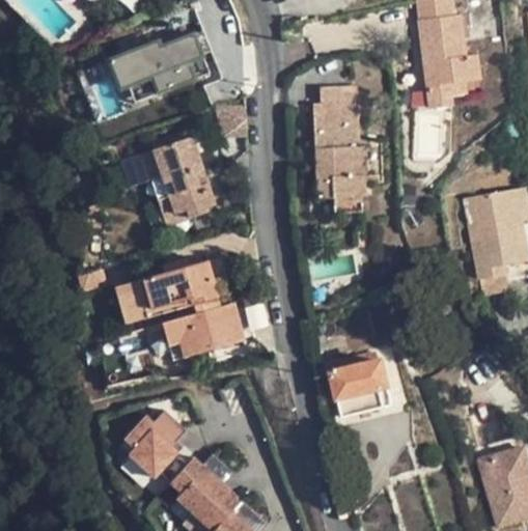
[(462,55),(456,12),(451,14),(449,0),(414,0),(427,106),(452,103),(451,94),(449,81),(478,77),(475,54),(462,55)]
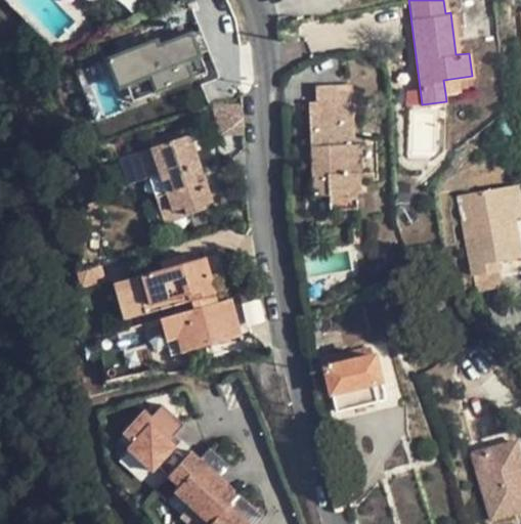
[(209,71),(191,27),(112,57),(122,85),(128,83),(134,99),(209,71)]
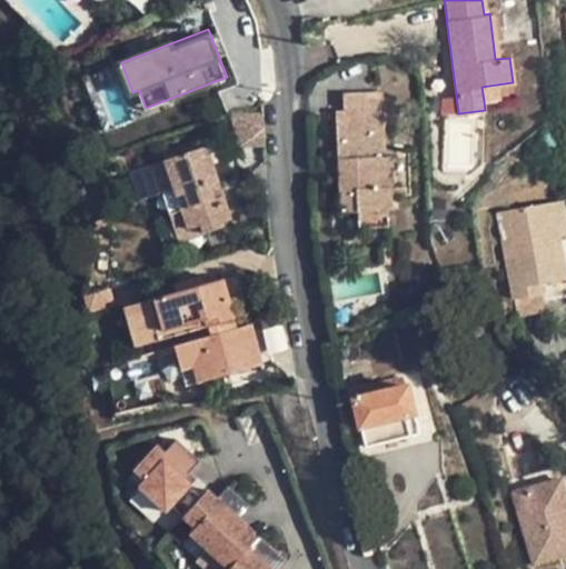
[(515,97),(513,82),(482,87),(484,101),(515,97)]
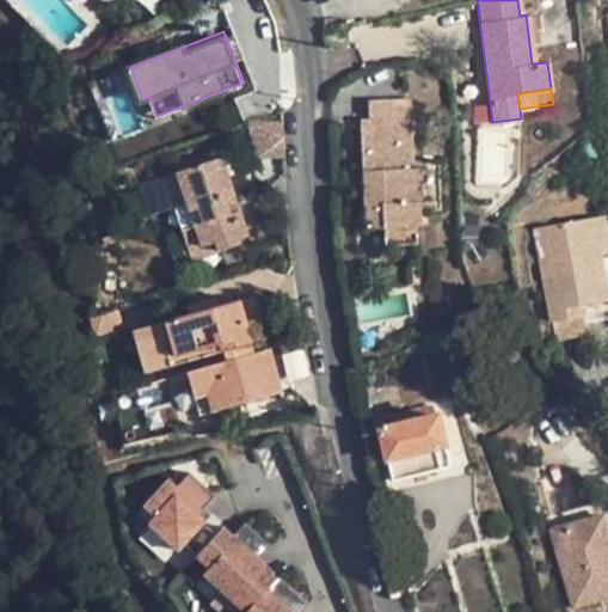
[(418,225),(416,165),(407,166),(405,97),(366,98),(366,116),(361,117),(364,226),(384,226),(416,225),(418,225)]
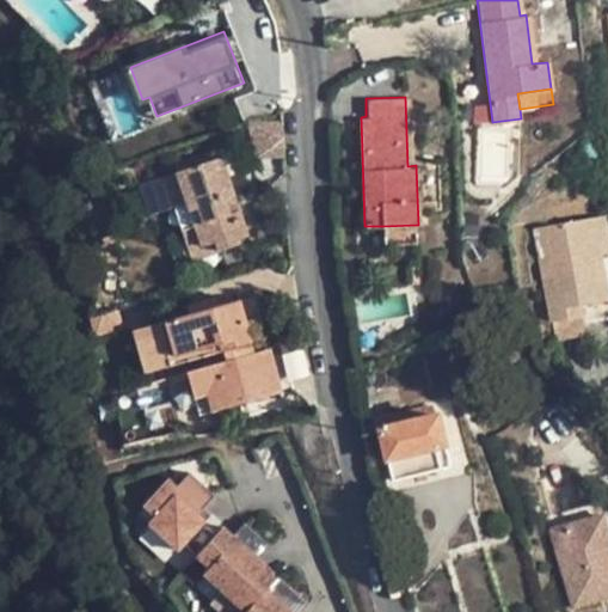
[(252,158),(281,154),(280,122),(244,126),(252,158)]
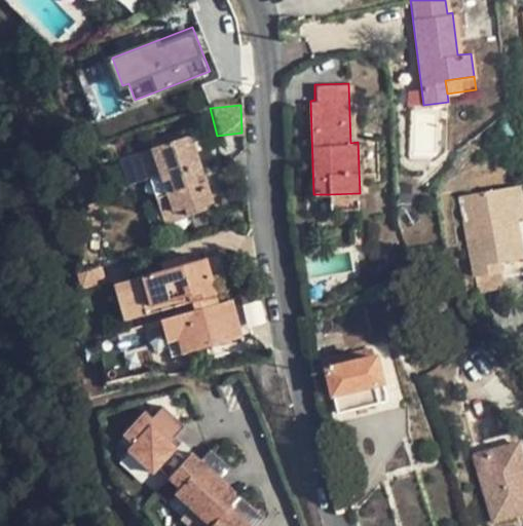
[(184,208),(186,217),(203,211),(200,205),(210,201),(209,197),(190,141),(187,136),(129,155),(139,180),(147,178),(155,197),(165,194),(172,212),(184,208)]
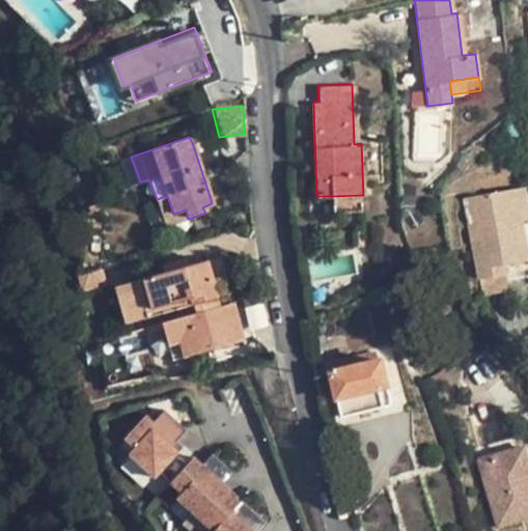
[(128,186),(140,182),(131,157),(119,160),(128,186)]
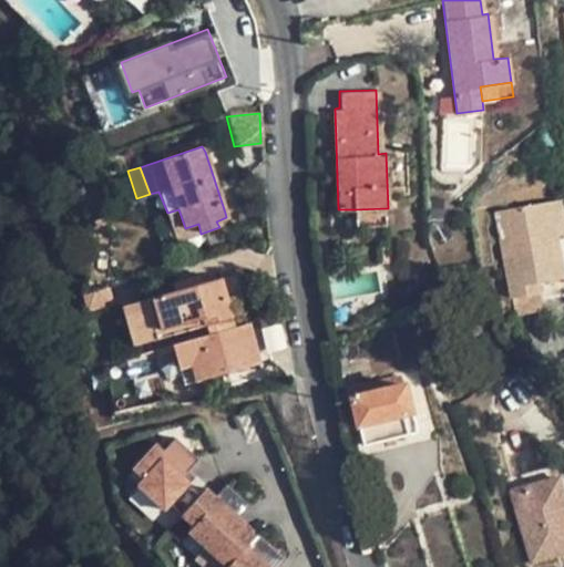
[(511,286),(539,280),(563,276),(557,235),(563,233),(563,226),(560,199),(493,213),(506,287),(511,286)]
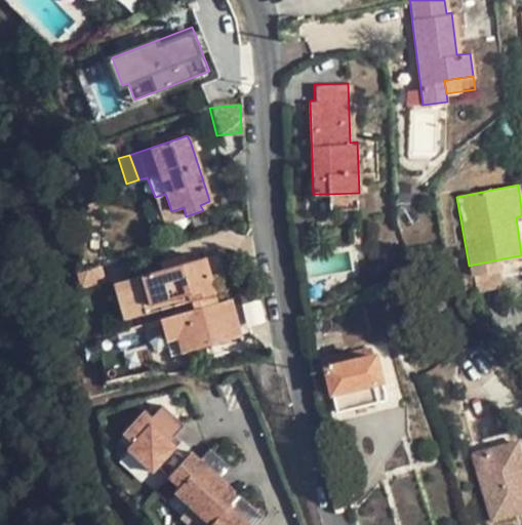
[(357,208),(357,193),(329,194),(329,209),(357,208)]
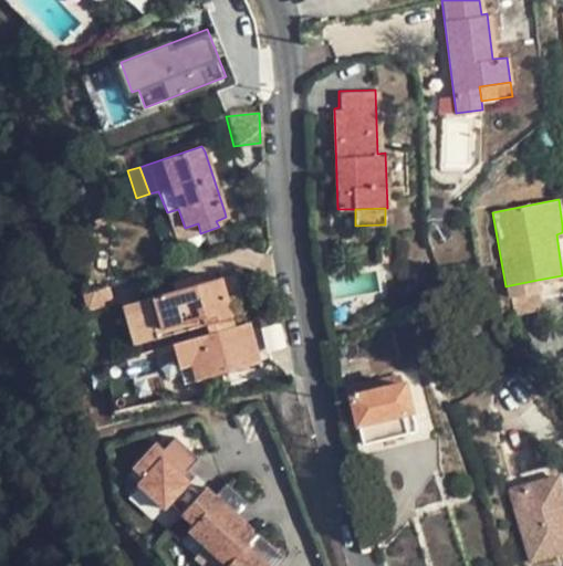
[(176,241),(187,238),(185,228),(178,209),(167,212),(176,241)]
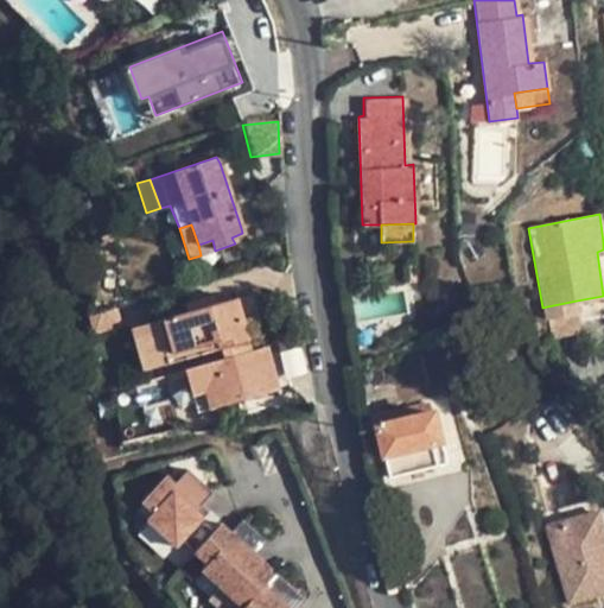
[(201,255),(215,251),(213,240),(198,245),(201,255)]
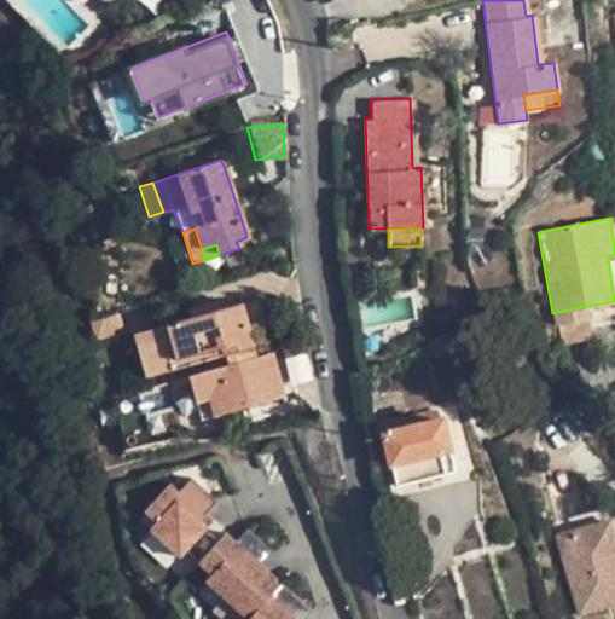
[(260,329),(257,317),(253,300),(134,333),(145,375),(250,346),(247,333),(260,329)]
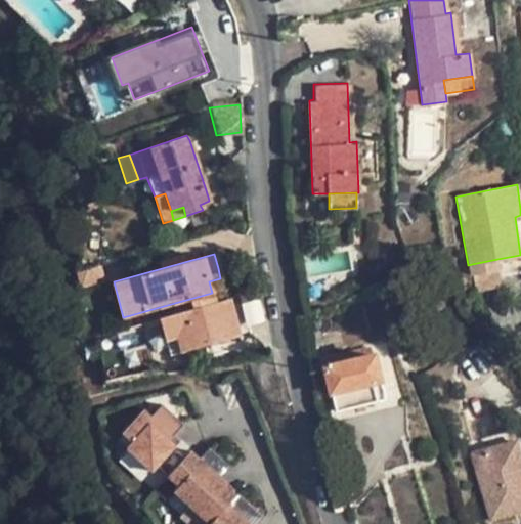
[(502,285),(497,259),(472,264),(476,289),(502,285)]
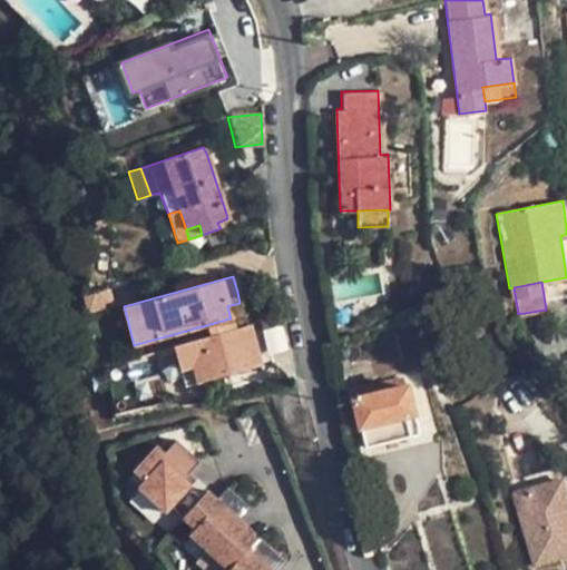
[(258,365),(256,360),(246,325),(174,346),(185,385),(258,365)]
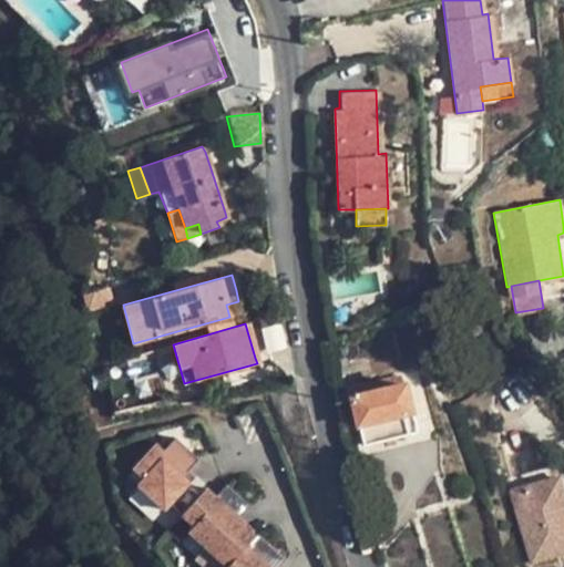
[(414,431),(402,381),(349,393),(361,444),(414,431)]
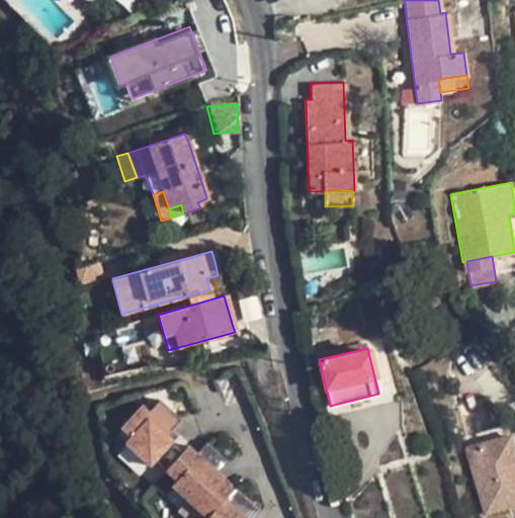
[(139,402),(118,424),(126,431),(120,438),(150,464),(155,458),(164,466),(184,443),(168,431),(178,418),(157,399),(148,410),(139,402)]
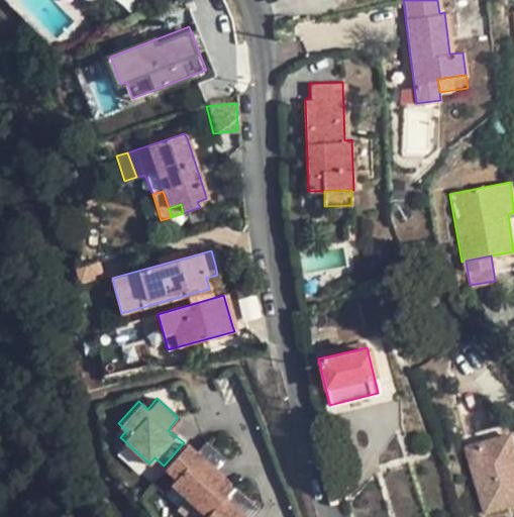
[(501,428),(498,417),(466,426),(469,437),(501,428)]
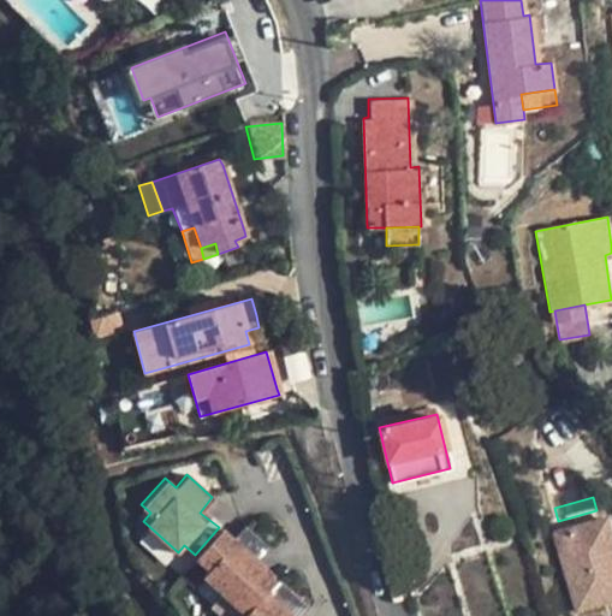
[(611,555),(611,531),(605,508),(596,510),(610,556),(611,555)]
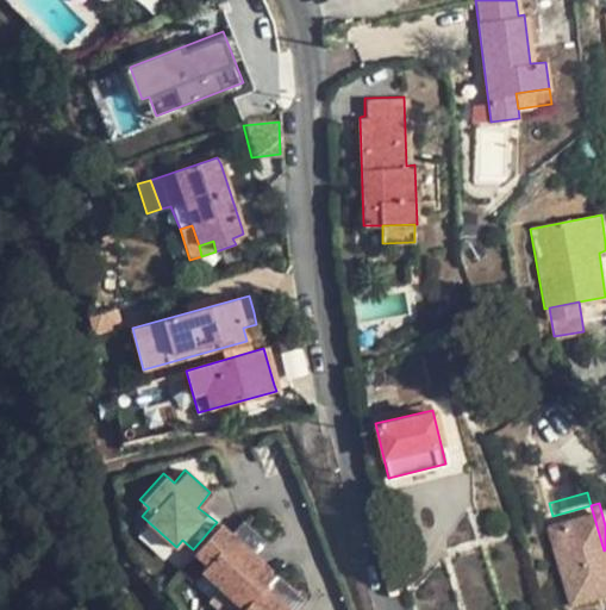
[(605,558),(604,551),(591,505),(553,516),(555,524),(542,528),(566,609),(605,597),(605,558)]
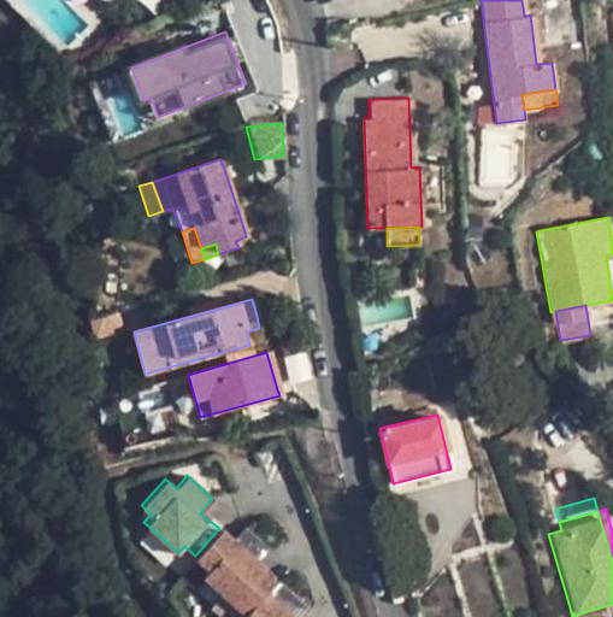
[(561,530),(559,522),(546,527),(548,534),(561,530)]
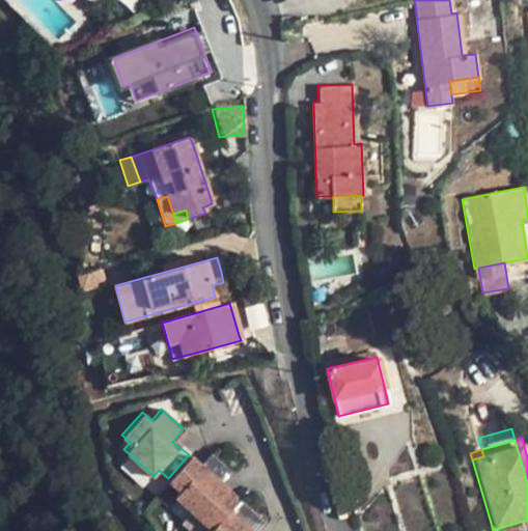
[(189,454),(168,478),(178,486),(173,493),(211,527),(238,497),(222,482),(231,472),(210,452),(198,464),(189,454)]
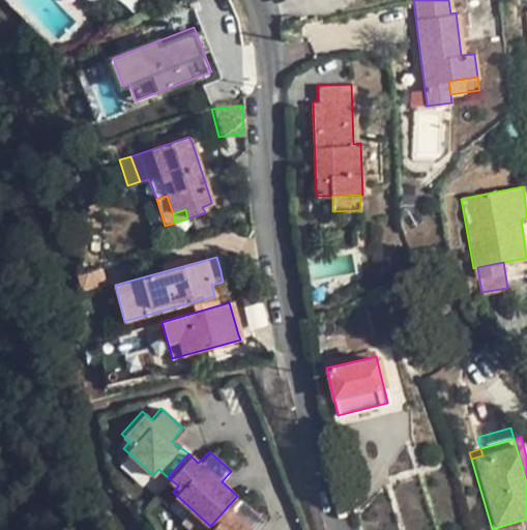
[(210,526),(205,529),(253,529),(252,529),(262,518),(237,496),(210,526)]
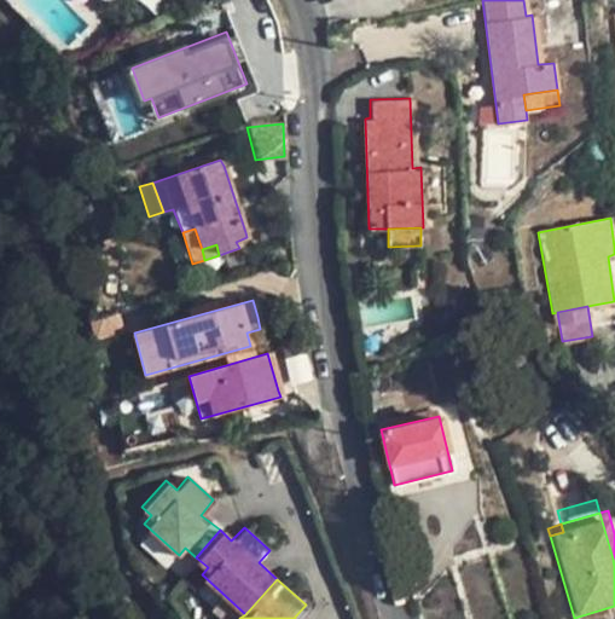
All buildings are outlined.
